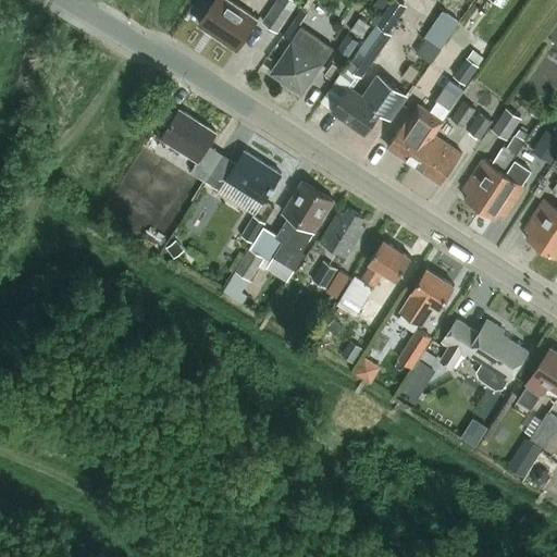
[(237,49),(259,19),(232,0),(214,0),(200,22),(237,49)]
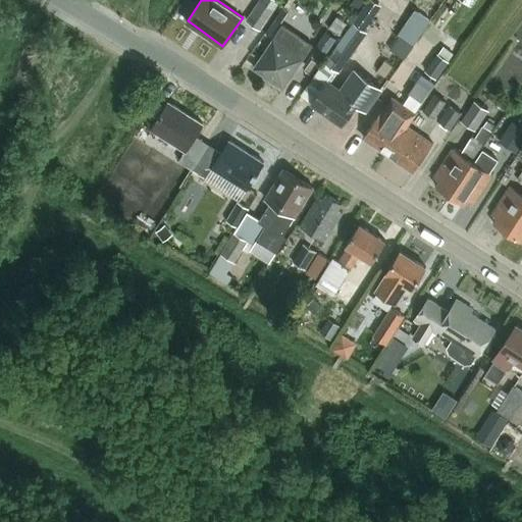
[(278,0),(258,0),(247,18),(262,29),(279,1),(278,0)]
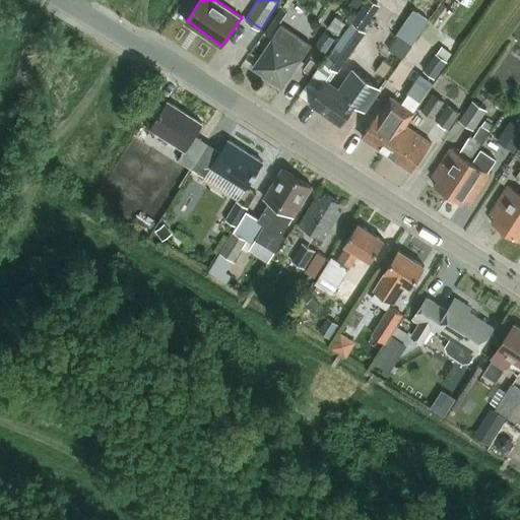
[(351,0),(349,3),(360,10),(366,0),(351,0)]
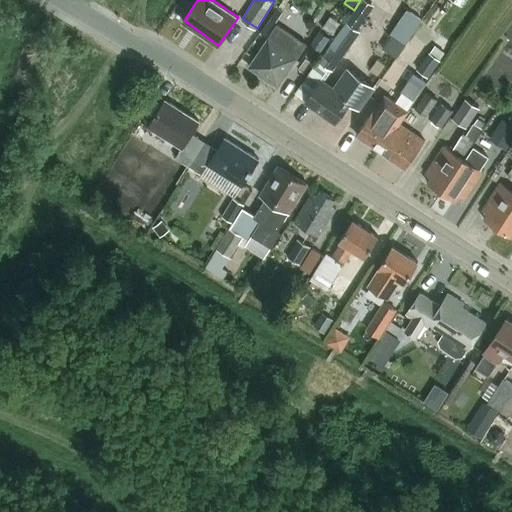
[(411,10),(394,35),(406,43),(423,19),(411,10)]
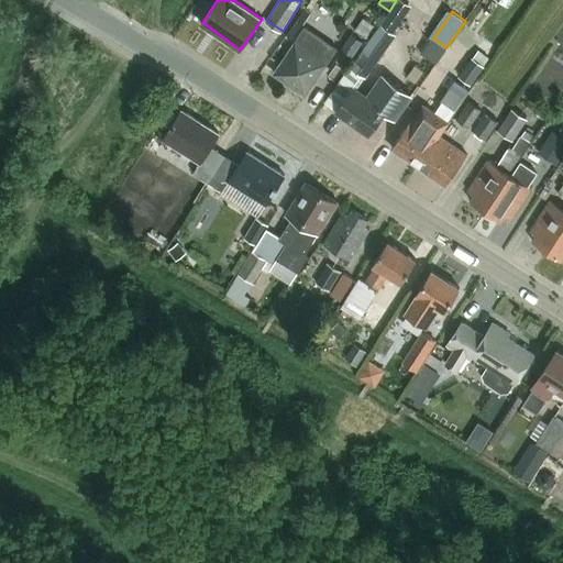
[(392,12),(382,24),(394,33),(400,24),(403,20),(392,12)]
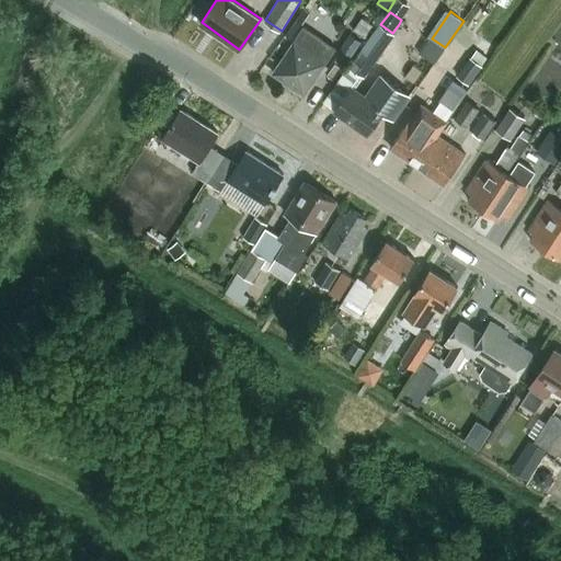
[(380,24),(350,68),(361,76),(362,77),(393,33),(392,33),(380,24)]
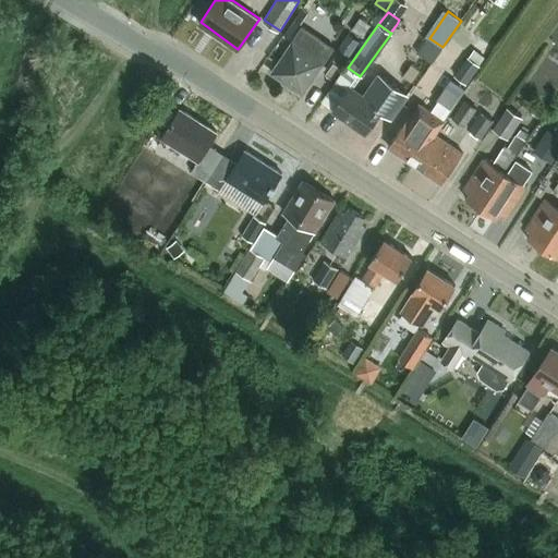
[(293,40),(271,72),(304,94),(325,62),(335,47),(303,25),(293,40)]
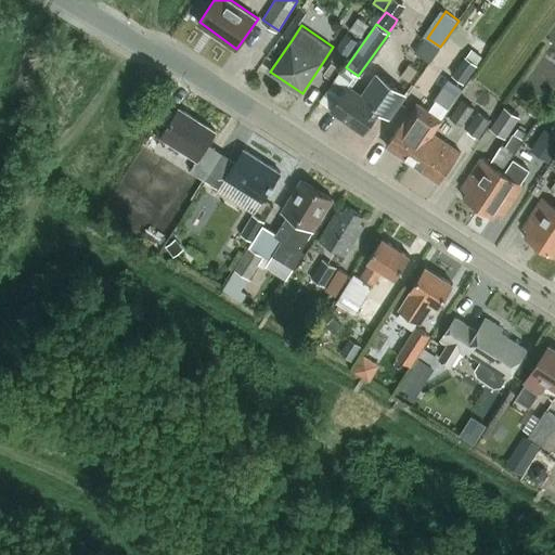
[(346,33),(331,54),(343,62),(358,40),(346,33)]
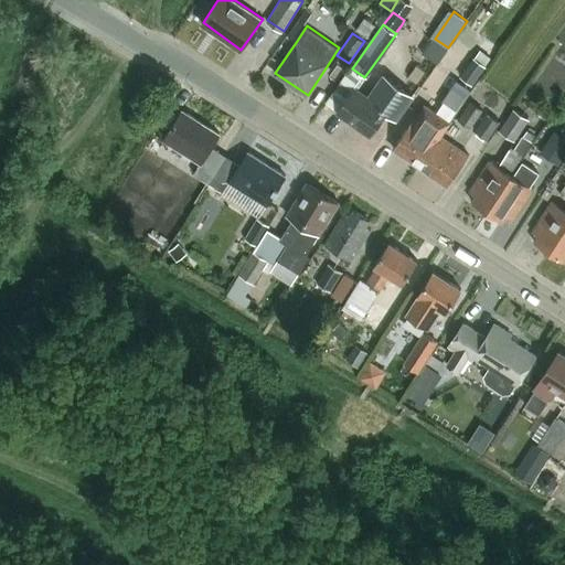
[(419,93),(434,104),(458,68),(447,61),(444,59),(419,93)]
